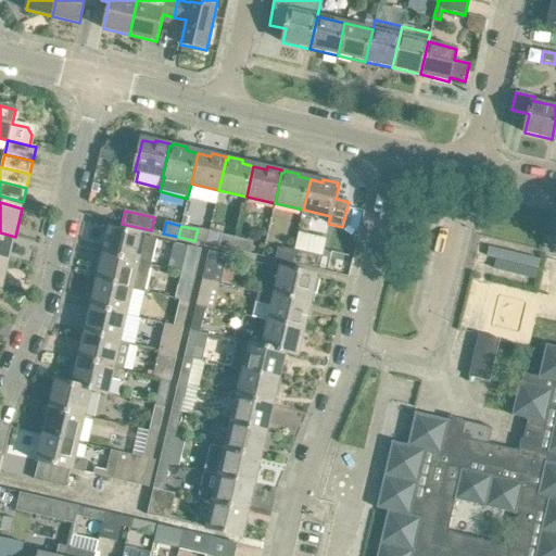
[(158,239),(144,236),(109,227),(102,255),(151,266),(158,239)]
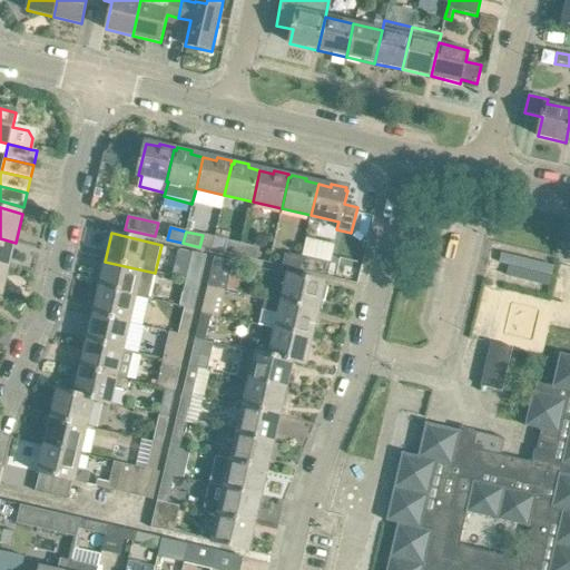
[(0,266),(9,268),(16,243),(0,238),(0,266)]
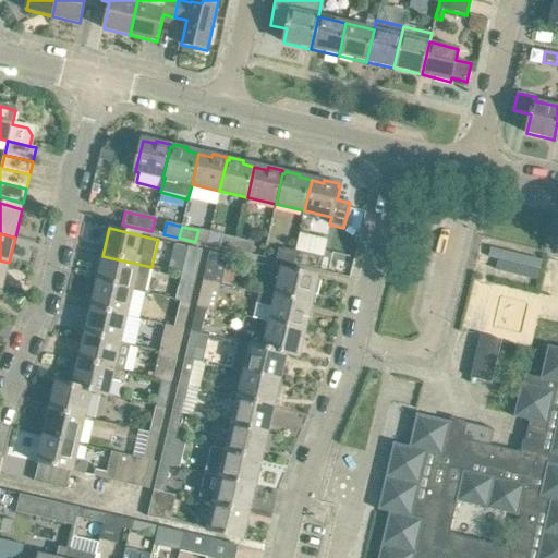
[(234,251),(238,240),(222,237),(220,247),(234,251)]
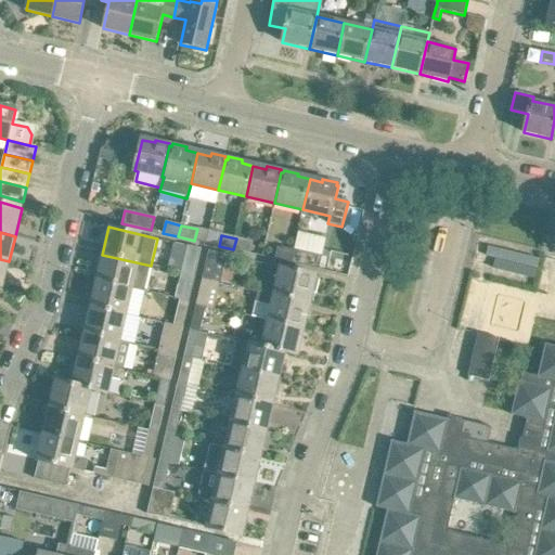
[(253,242),(236,239),(233,249),(250,254),(253,242)]
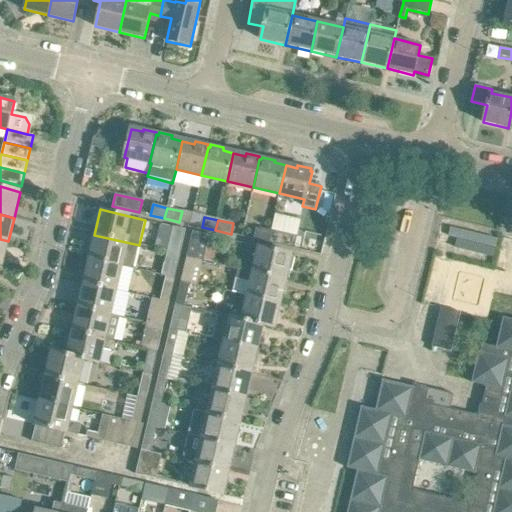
[(173,227),(167,252),(180,255),(186,230),(173,227)]
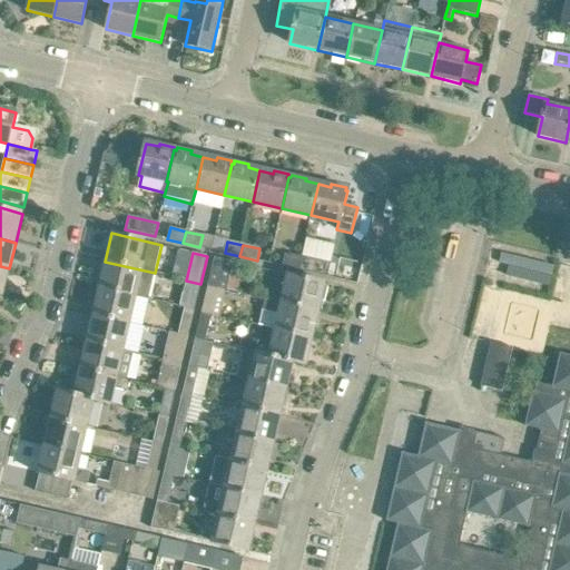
[(298,269),(301,258),(285,255),(283,266),(298,269)]
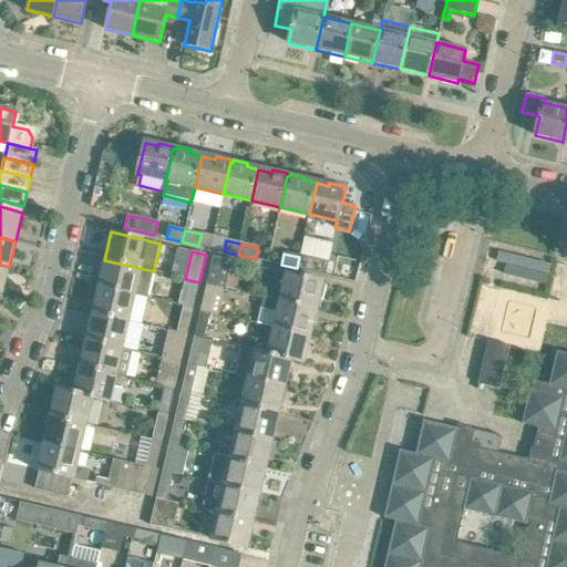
[(214,256),(207,285),(225,288),(232,260),(214,256)]
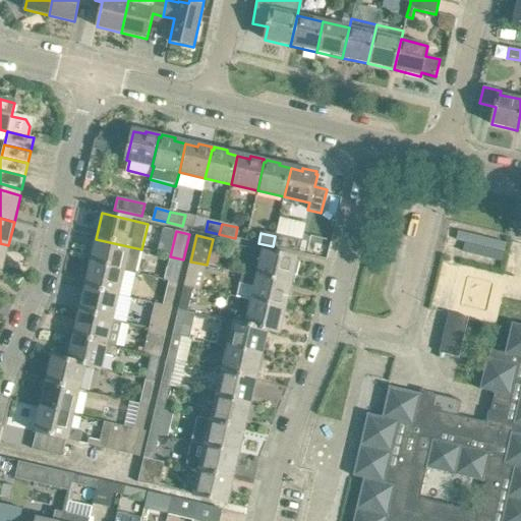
[(275,235),(275,236),(273,246),(299,253),(302,241),(275,235)]
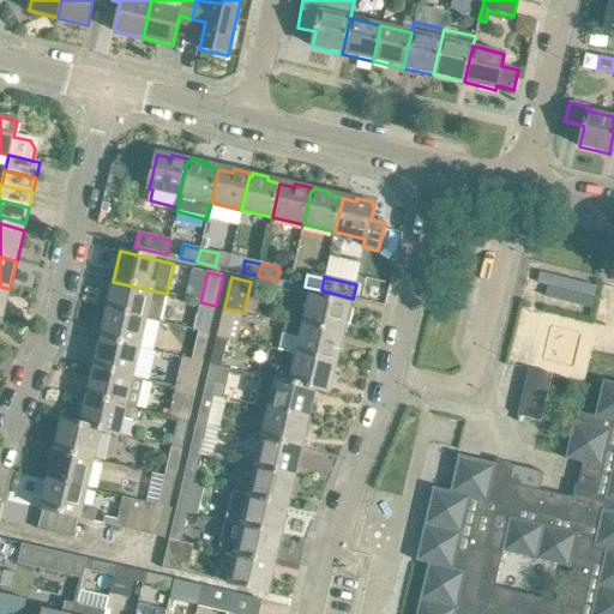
[(160,321),(167,294),(113,282),(106,312),(145,320),(146,318),(160,321)]
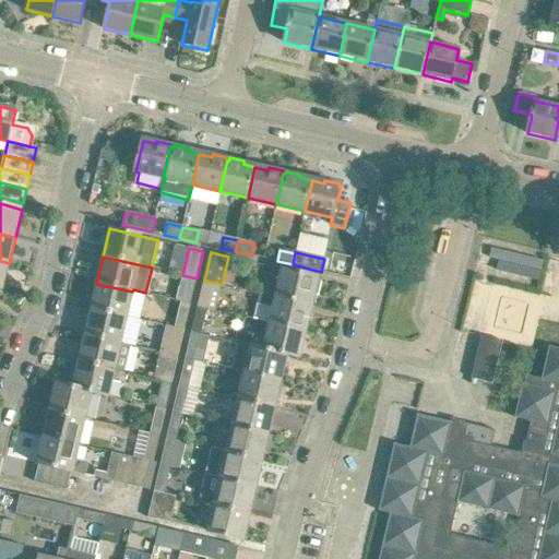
[(0,288),(3,289),(9,263),(0,261),(0,288)]
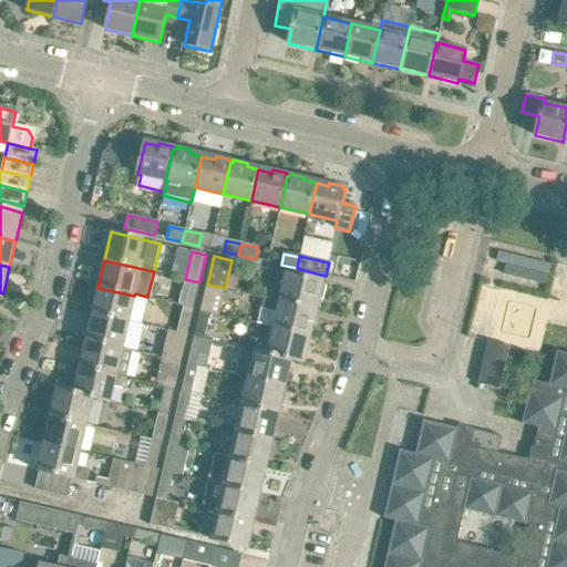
[(322,300),(327,285),(323,284),(323,281),(288,274),(281,301),(317,310),(320,299),(322,300)]
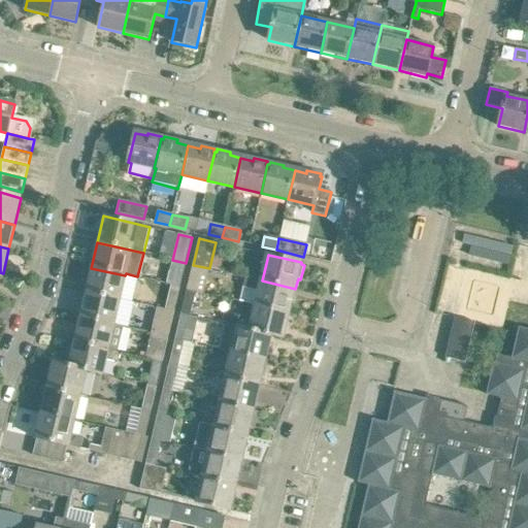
[(179,287),(186,263),(172,260),(167,284),(171,285),(179,287)]
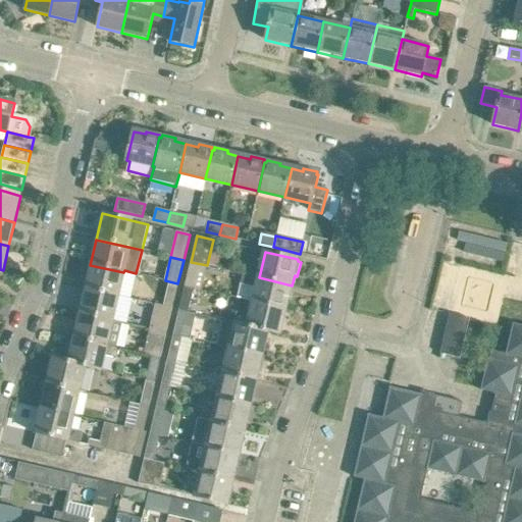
[(201,290),(207,265),(191,262),(185,286),(193,288),(201,290)]
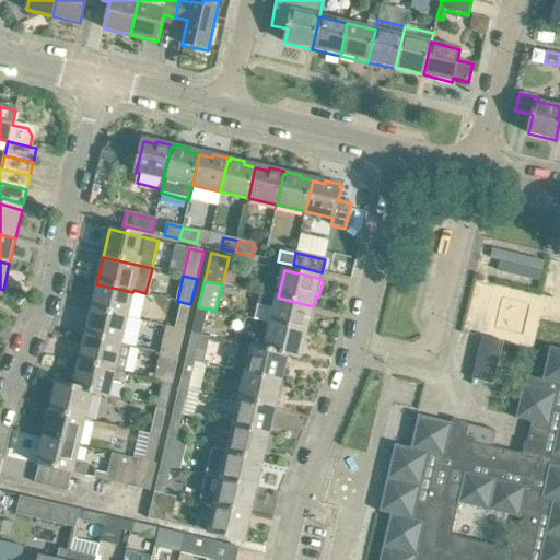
[(127,318),(132,292),(96,284),(91,311),(127,318)]
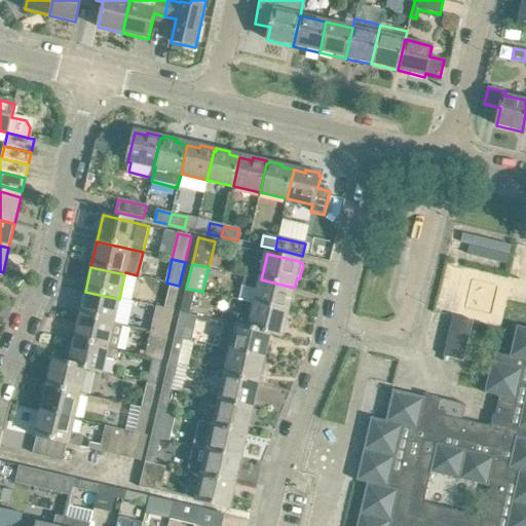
[(289,312),(294,288),(261,279),(245,275),(238,301),(255,305),(289,312)]
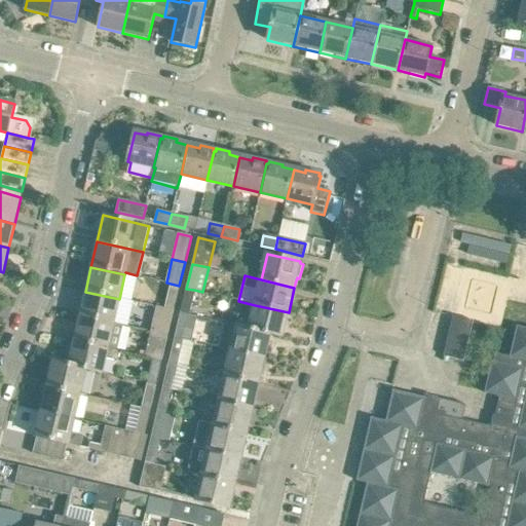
[(173,310),(179,286),(171,284),(164,308),(173,310)]
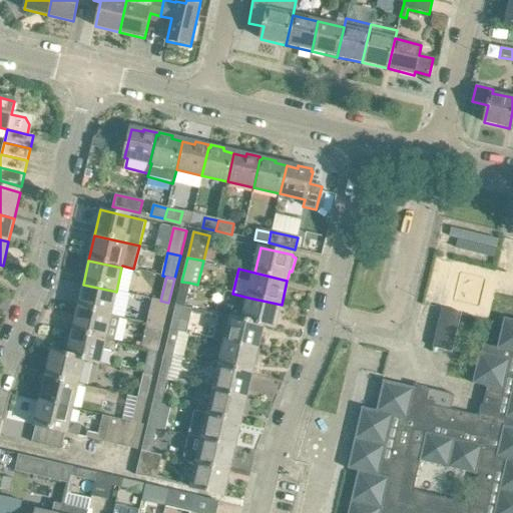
[(183,308),(189,283),(181,282),(175,306),(183,308)]
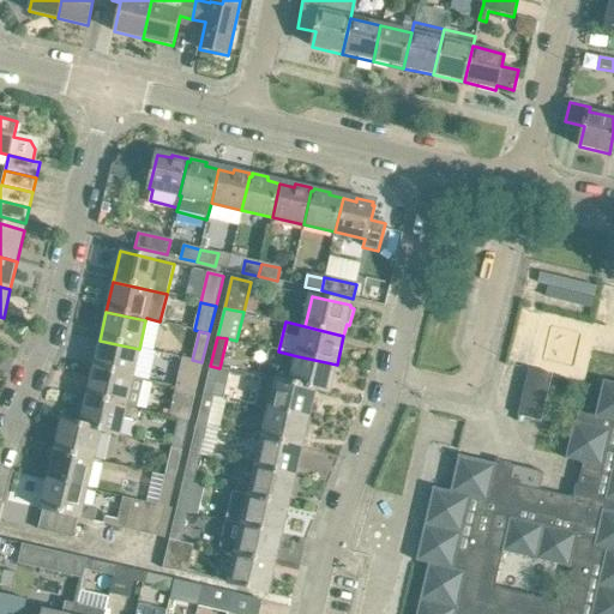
[(132,378),(139,349),(100,341),(92,369),(132,378)]
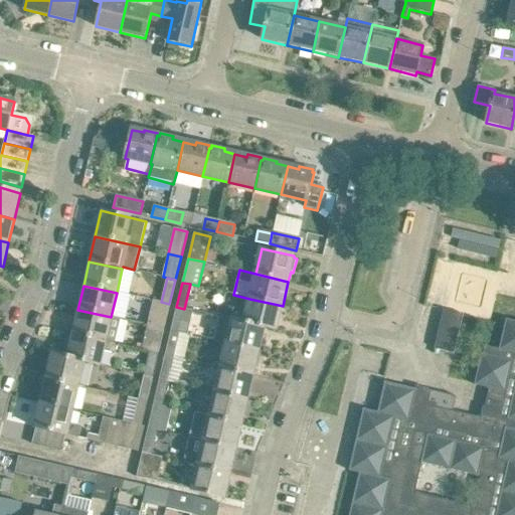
[(277,330),(283,306),(249,299),(246,312),(235,310),(232,320),(244,323),(264,327),(277,330)]
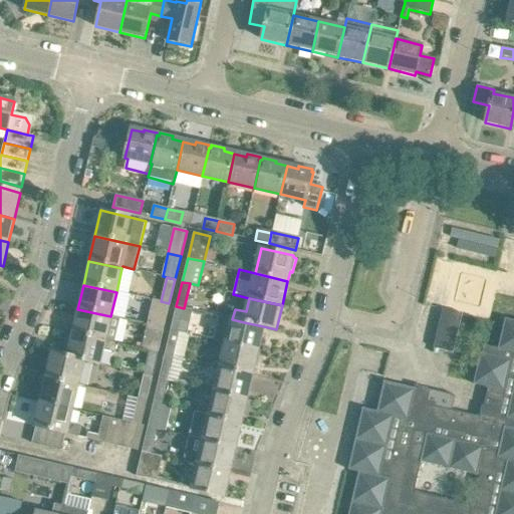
[(164,326),(169,303),(161,301),(153,299),(148,323),(164,326)]
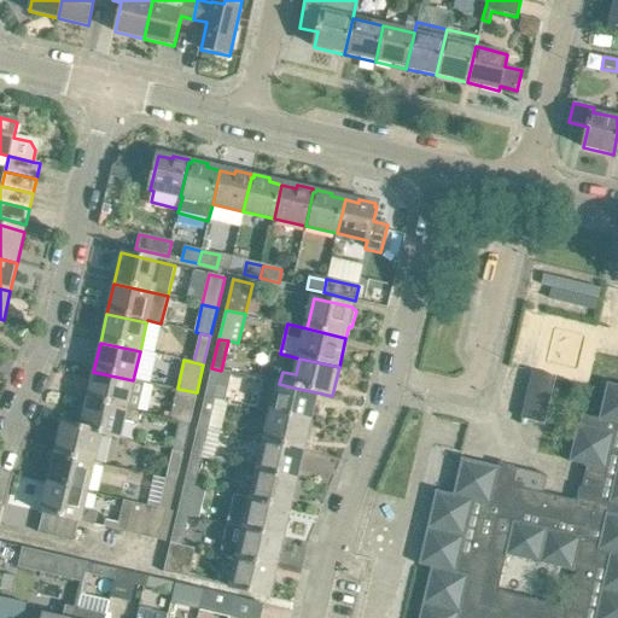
[(232,373),(221,371),(211,368),(204,398),(215,401),(225,403),(232,373)]
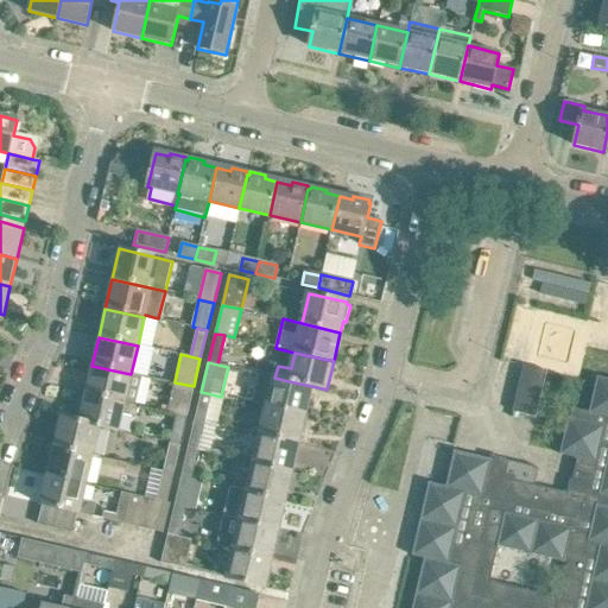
[(125,404),(125,401),(131,374),(92,366),(84,394),(125,404)]
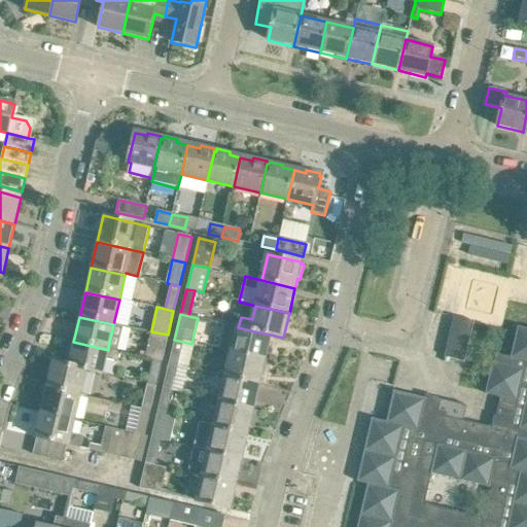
[(464,361),(473,322),(473,321),(453,317),(444,357),(464,361)]
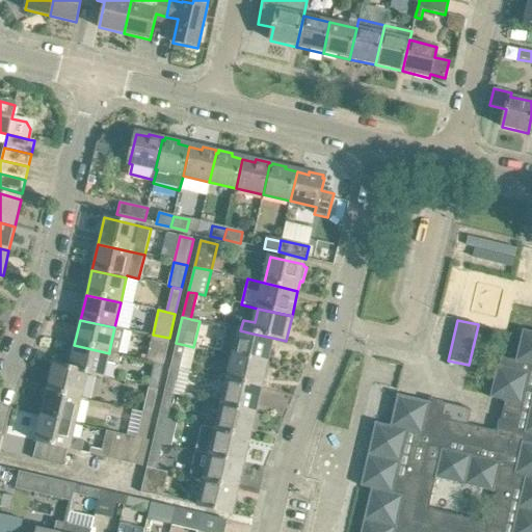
[(267,365),(272,338),(253,334),(240,330),(227,327),(220,353),(233,356),(267,365)]
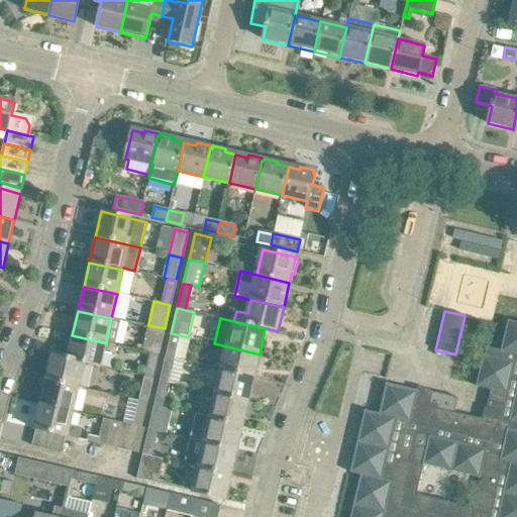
[(516,516),(516,322),(508,320),(501,350),(487,347),(485,355),(483,354),(476,386),(491,391),(484,420),(454,413),(457,398),(428,391),(428,390),(427,390),(426,393),(386,384),(379,414),(365,410),(350,473),(360,476),(350,516),(516,516)]
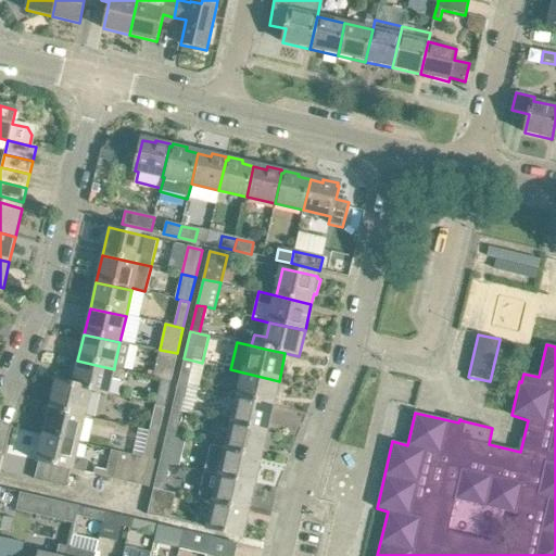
[(171,380),(177,353),(160,350),(153,376),(162,378),(171,380)]
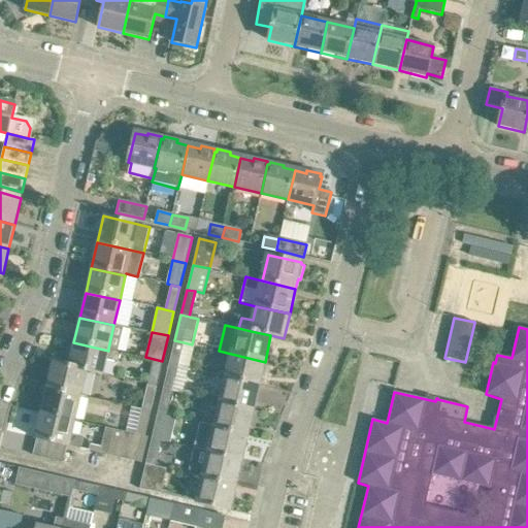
[(177,367),(184,342),(174,340),(169,365),(177,367)]
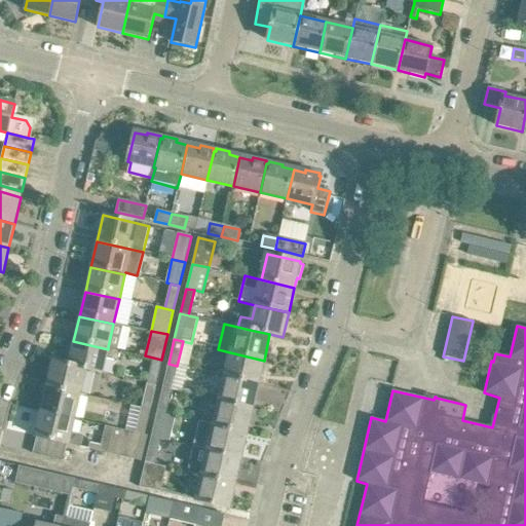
[(119,350),(108,347),(108,349),(73,341),(68,365),(85,370),(85,369),(102,373),(106,358),(117,360),(119,350)]
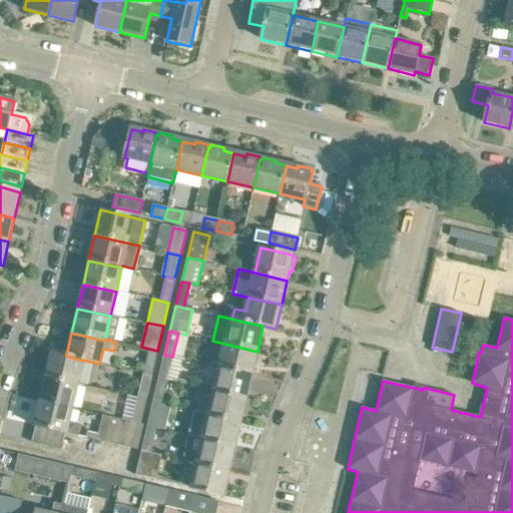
[(251,376),(258,352),(224,344),(219,368),(251,376)]
